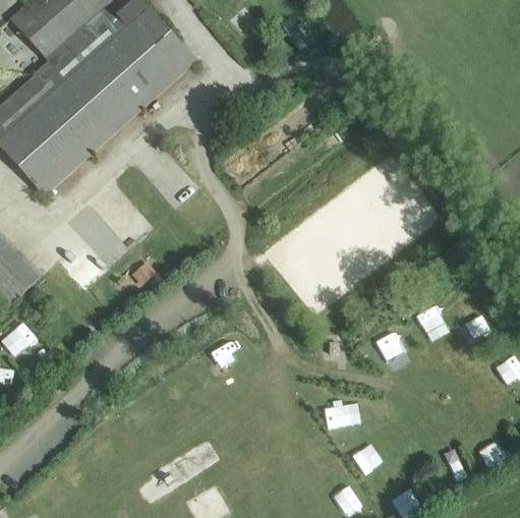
[(33,0),(11,18),(48,61),(0,103),(0,144),(45,195),(197,61),(143,0),(33,0)]
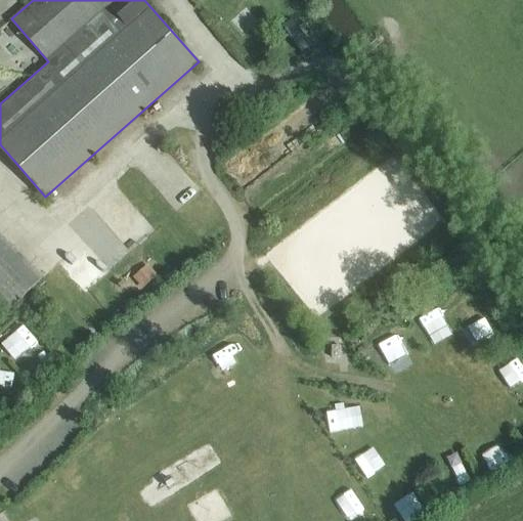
[(302,52),(311,45),(293,18),(282,26),(302,52)]
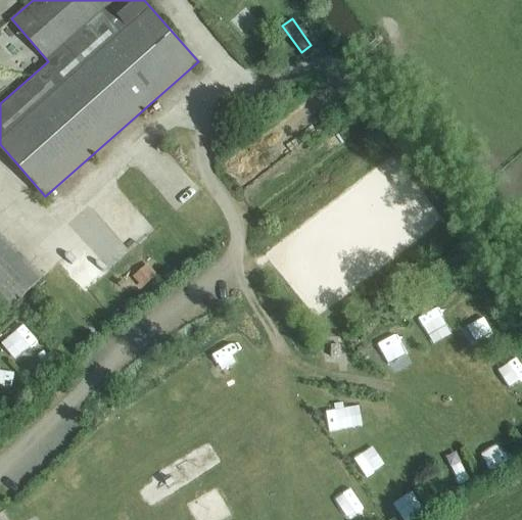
[(0,299),(8,309),(41,279),(0,234),(0,299)]
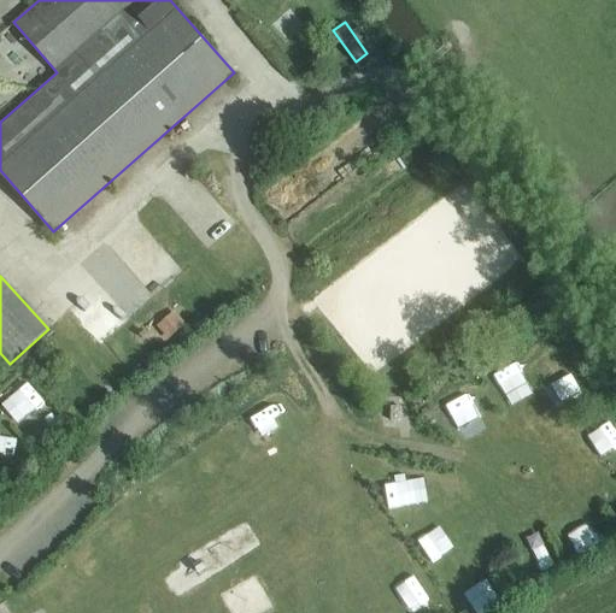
[(186,324),(175,310),(156,324),(168,339),(186,324)]
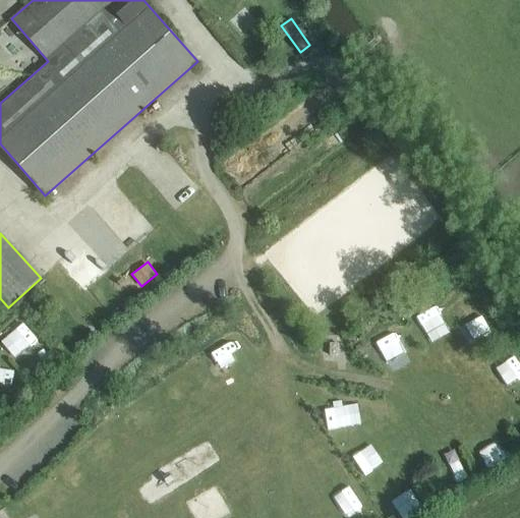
[(389,360),(411,350),(400,328),(378,338),(389,360)]
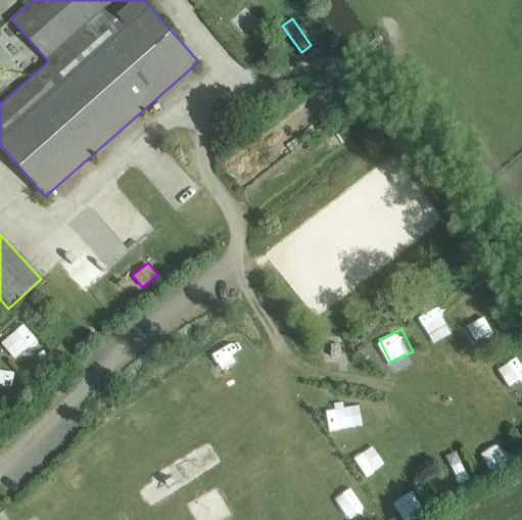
[(333,341),(333,343),(330,343),(330,355),(340,355),(340,343),(337,343),(337,341),(333,341)]
